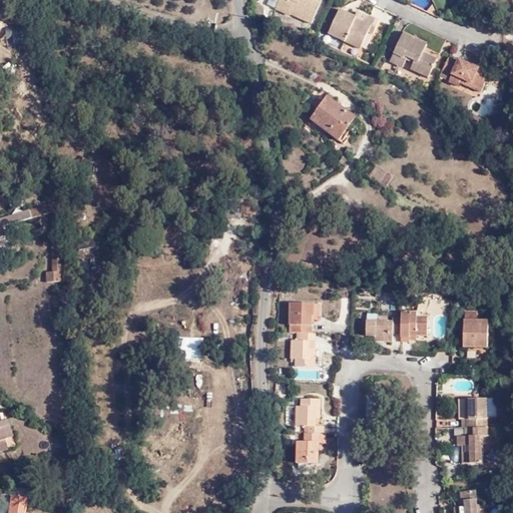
[(252,0),(252,8),(262,12),(262,11),(262,10),(262,9),(262,7),(262,6),(262,5),(262,4),(261,3),(260,1),(259,0),(258,0),(252,0)]
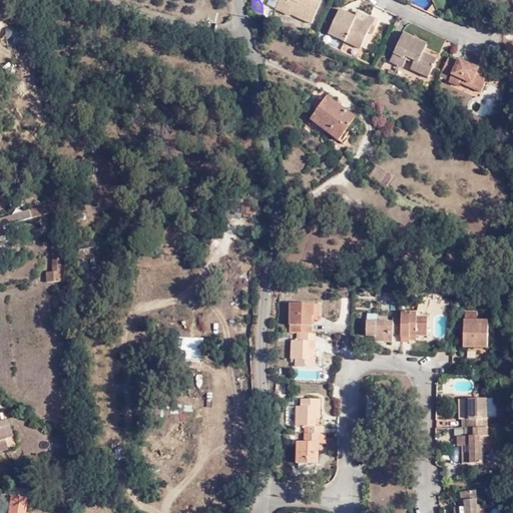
[(319,0),(276,0),(274,5),(289,12),(290,11),(310,20),(319,0)]
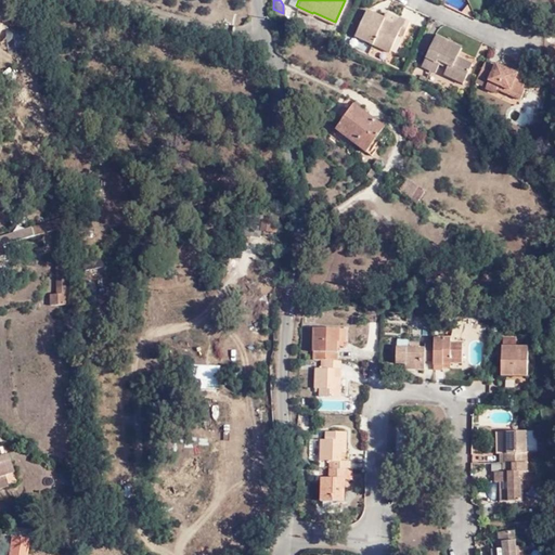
[(466,3),(459,11),(470,17),(472,16),(466,3)]
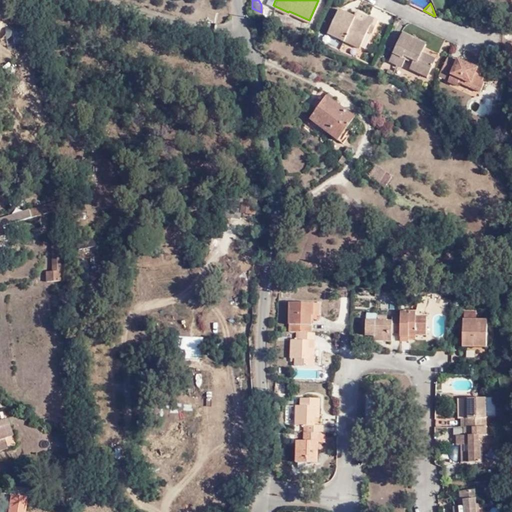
[(365,18),(353,13),(339,6),(328,28),(360,45),(369,28),(374,30),(379,19),(367,13),(366,15),(365,18)]
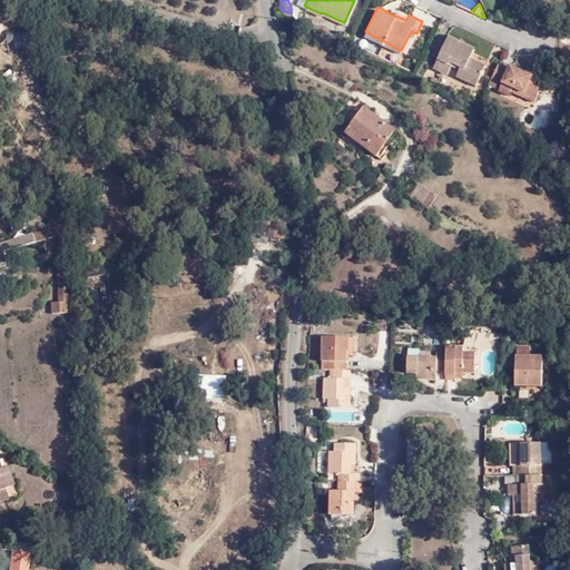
[(395,10),(393,15),(406,20),(408,17),(395,10)]
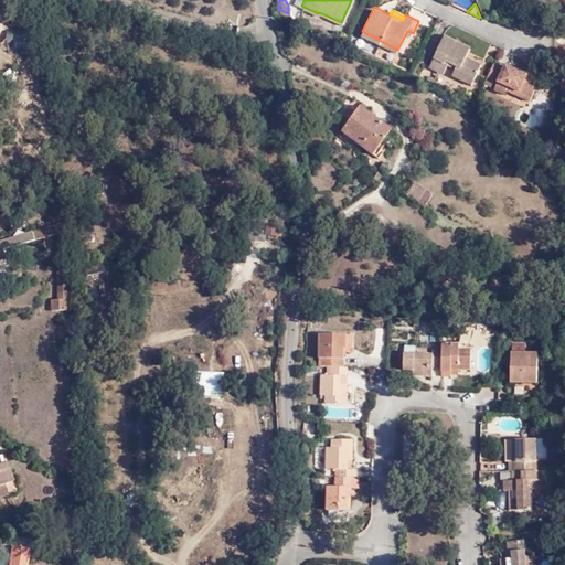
[(455,73),(472,83),(482,63),(467,55),(469,52),(470,48),(446,34),(432,64),(444,71),(450,59),(458,63),(459,63),(455,73)]
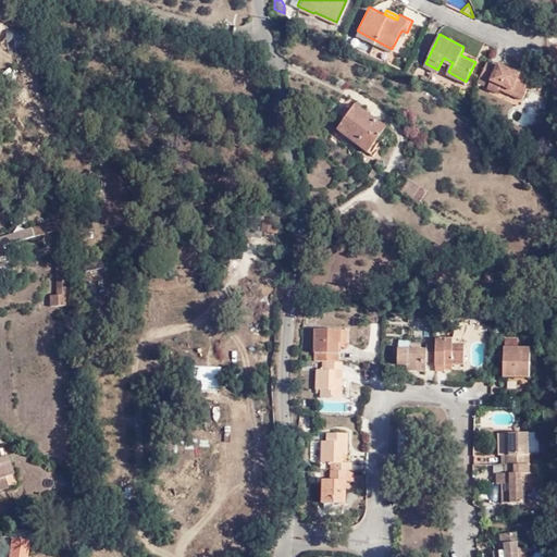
[(486,62),(480,76),(490,82),(486,89),(496,94),(497,90),(521,102),(527,91),(523,89),(529,79),(498,63),(496,67),(486,62)]
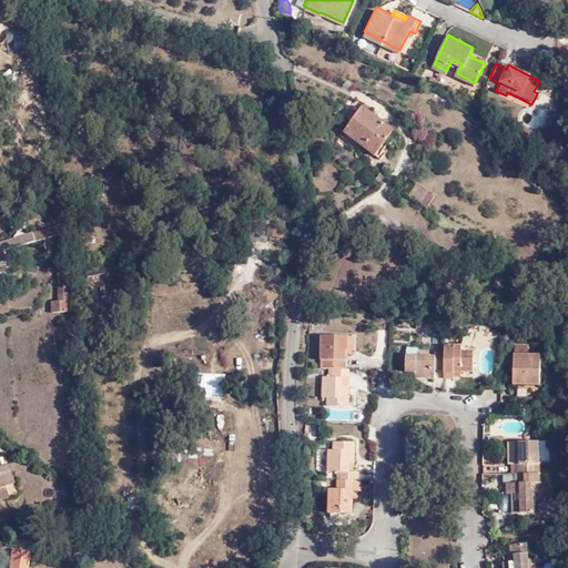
[(548,85),(539,81),(534,91),(537,93),(543,97),(548,85)]
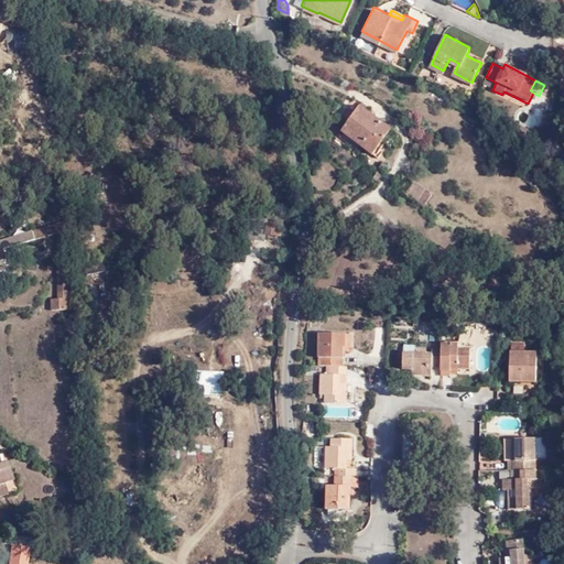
[(364,149),(371,154),(380,142),(390,128),(359,106),(340,131),(364,149)]
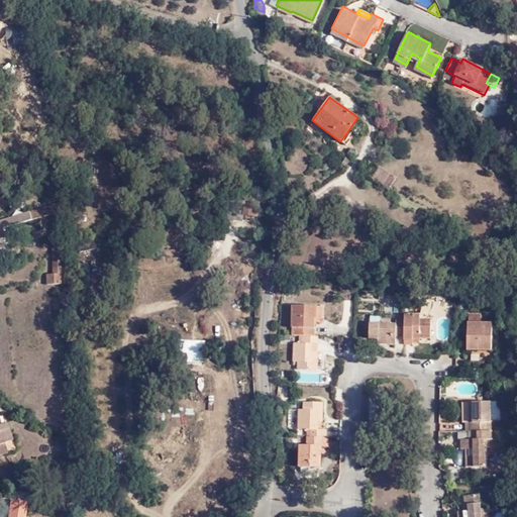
[(351,132),(348,130),(340,141),(345,144),(349,138),(348,137),(351,132)]
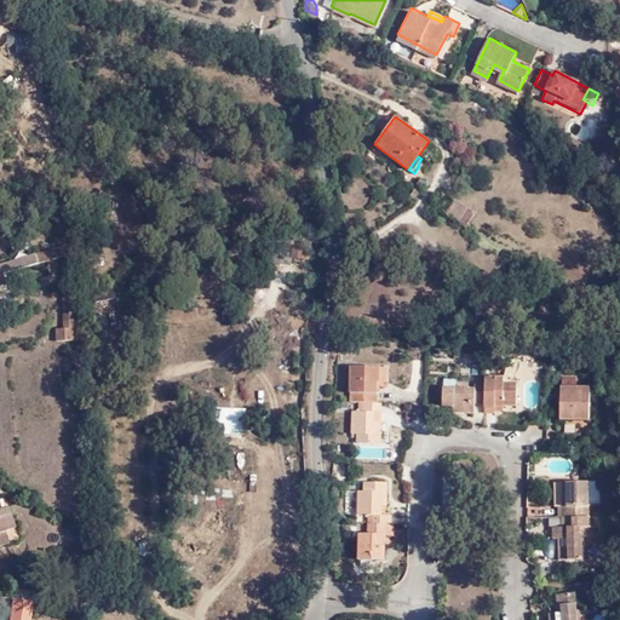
[(435,208),(463,223),(470,207),(443,193),(435,208)]
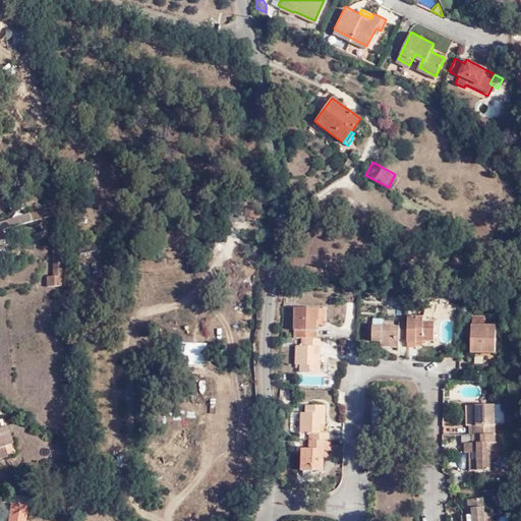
[(245,215),(251,217),(253,218),(257,219),(263,204),(253,201),(246,198),(244,206),(246,207),(245,215)]
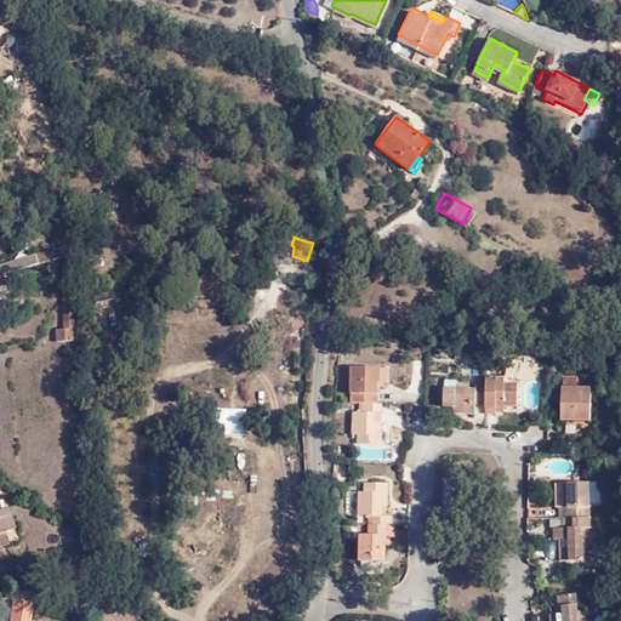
[(70,260),(84,256),(84,245),(0,269),(0,300),(6,298),(4,290),(13,286),(12,278),(70,260)]
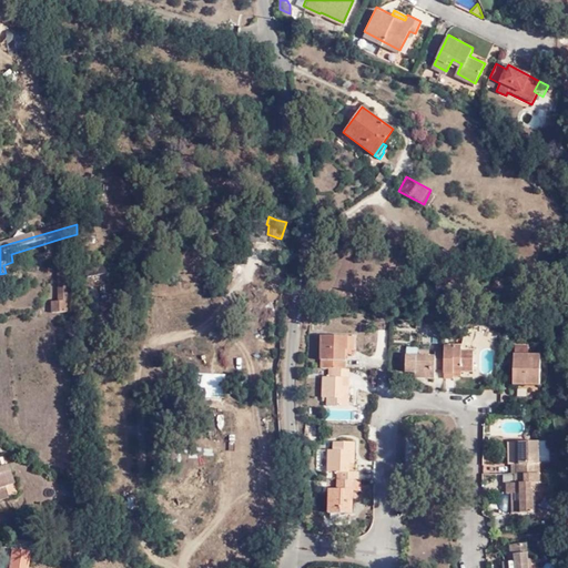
[(66,261),(66,282),(78,282),(78,260),(66,261)]
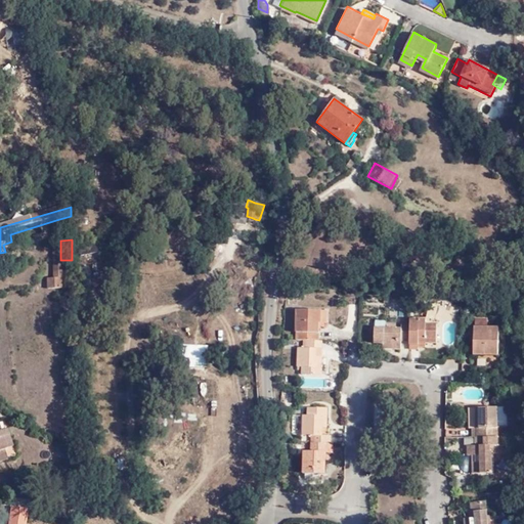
[(70,279),(73,279),(72,260),(60,260),(60,279),(69,279),(70,279)]
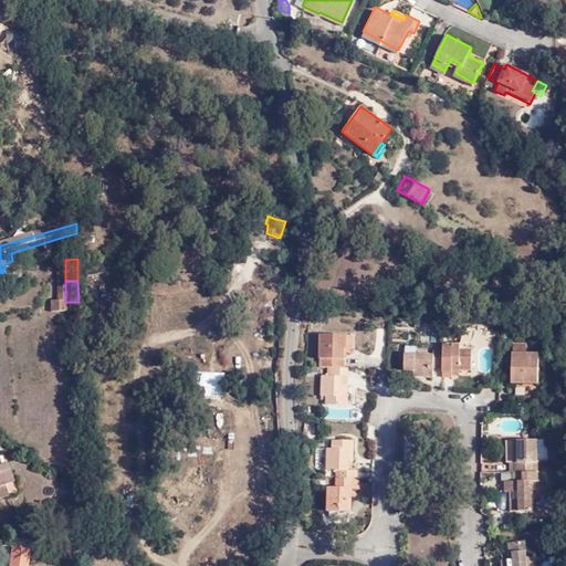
[(74,302),(65,302),(60,302),(60,314),(74,314),(75,302),(74,302)]
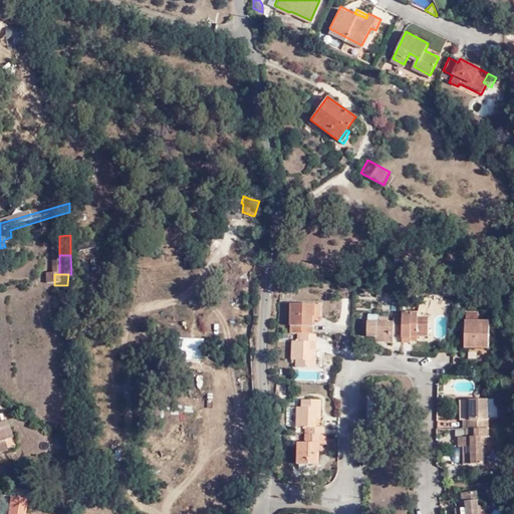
[(406,289),(400,289),(400,301),(408,300),(409,294),(406,293),(406,289)]
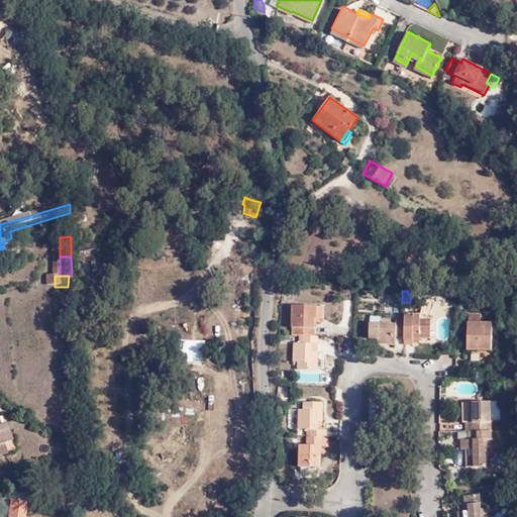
[(304,333),(305,333),(314,333),(314,317),(316,317),(316,303),(292,303),(291,333),(304,333)]
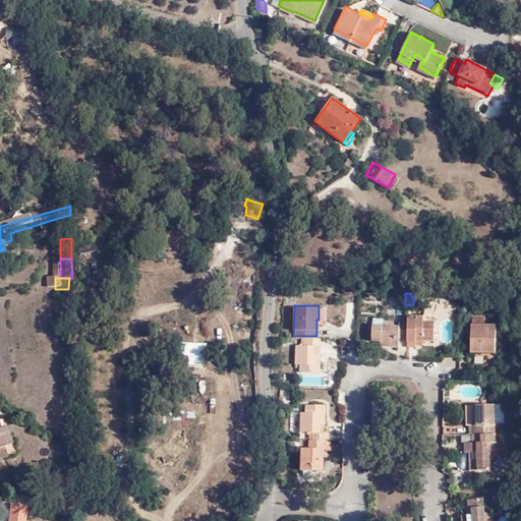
[(469,313),(468,322),(481,322),(481,313),(469,313)]
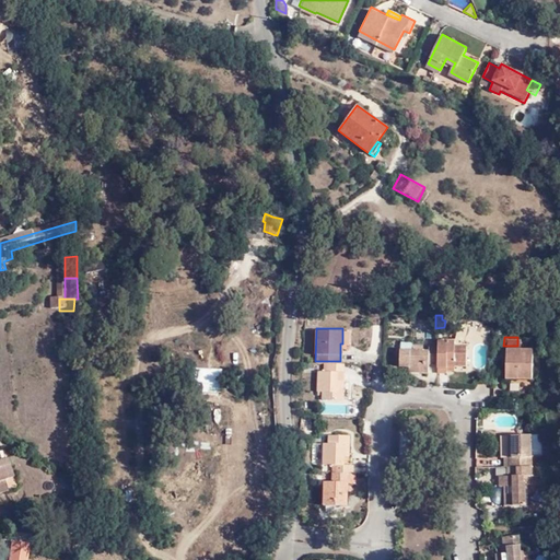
[(453,338),(435,338),(435,343),(434,362),(434,370),(445,370),(445,366),(445,358),(452,358),(452,362),(465,363),(465,343),(453,342),(453,338)]
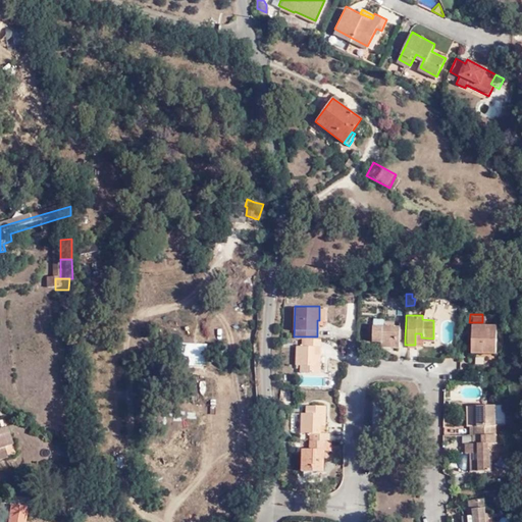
[(405,337),(406,320),(399,320),(398,325),(372,324),(372,340),(379,340),(379,344),(398,344),(398,337),(405,337)]
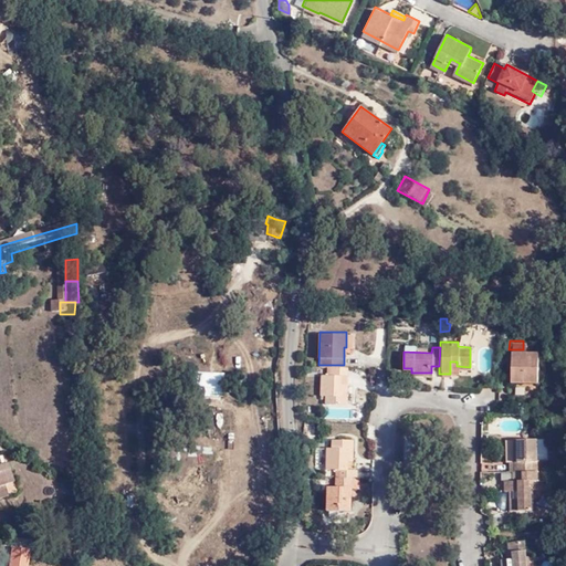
[(509,349),(507,378),(534,379),(535,350),(523,349),(509,349)]
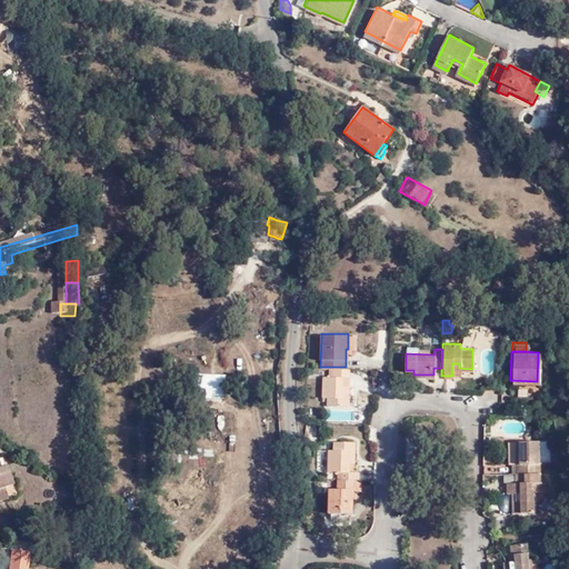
[(223,398),(223,358),(215,358),(215,375),(207,375),(207,398),(223,398)]
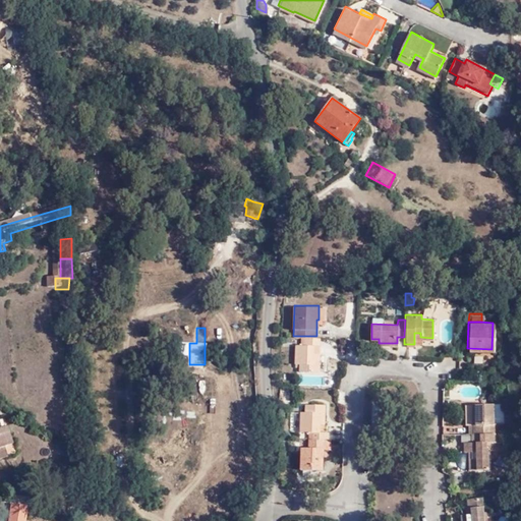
[(316,336),(307,336),(306,343),(298,343),(297,361),(301,362),(300,368),(320,369),(321,355),(315,355),(315,350),(316,350),(316,343),(321,343),(321,336),(316,336)]
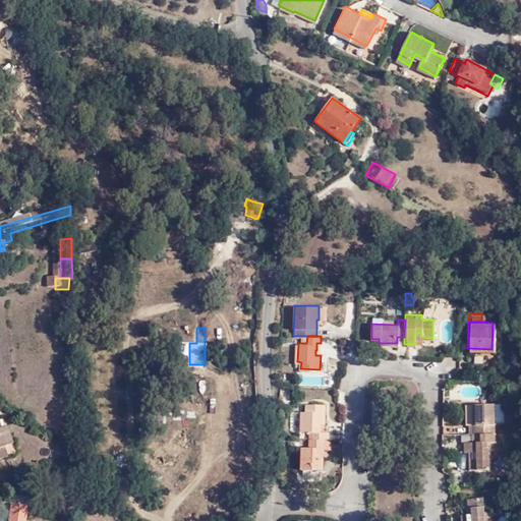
[(312,429),(312,438),(328,439),(328,429),(320,428),(320,421),(321,417),(325,417),(325,402),(307,402),(306,409),(302,409),(300,429),(312,429)]
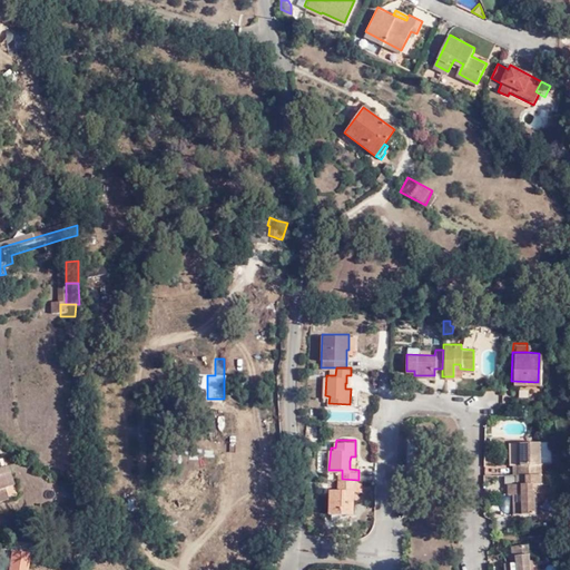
[(556,472),(556,462),(553,462),(552,441),(541,442),(521,442),(521,450),(518,450),(518,464),(519,473),(556,472)]
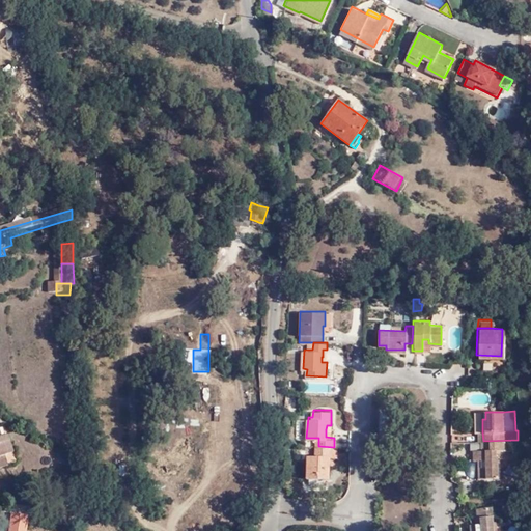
[(0,428),(0,472),(11,469),(8,457),(14,455),(8,438),(3,439),(0,428)]
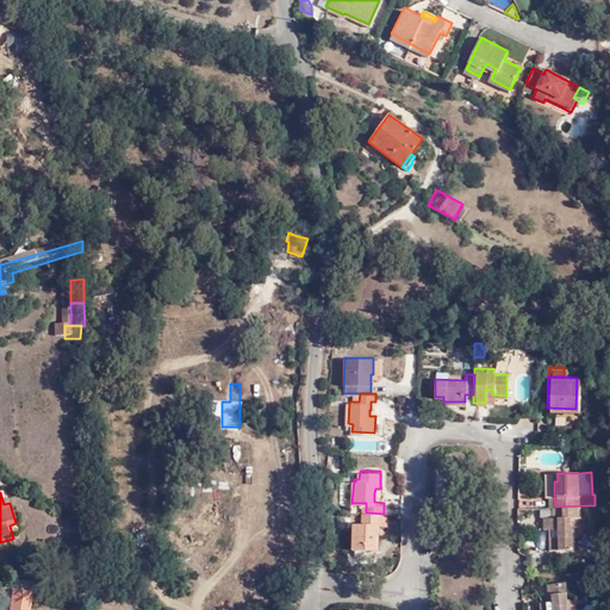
[(14,502),(10,503),(16,523),(22,522),(14,502)]
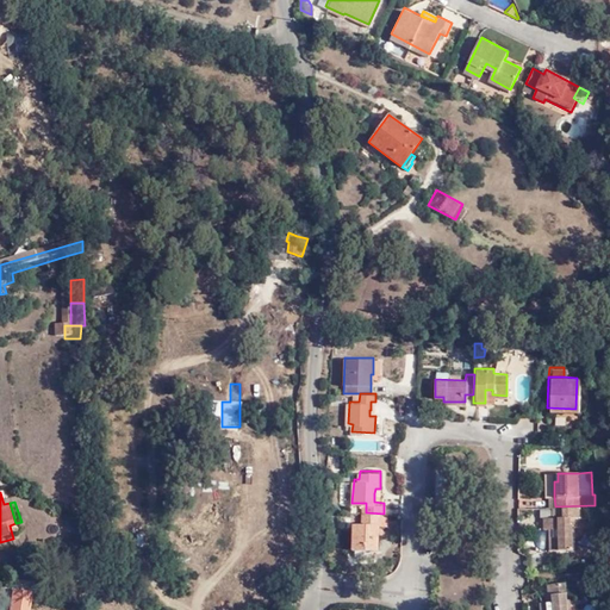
[(595,505),(555,506),(552,506),(552,517),(545,518),(546,527),(554,527),(555,549),(576,548),(576,526),(572,526),(573,517),(582,517),(596,517),(595,505)]
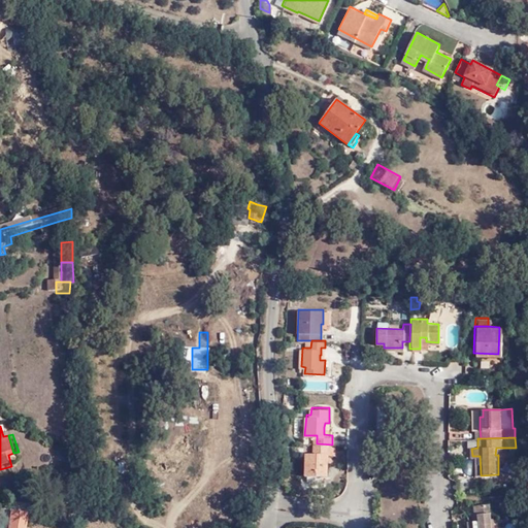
[(332,444),(317,443),(312,443),(312,452),(305,452),(304,473),(327,473),(328,453),(334,453),(334,444),(332,444)]
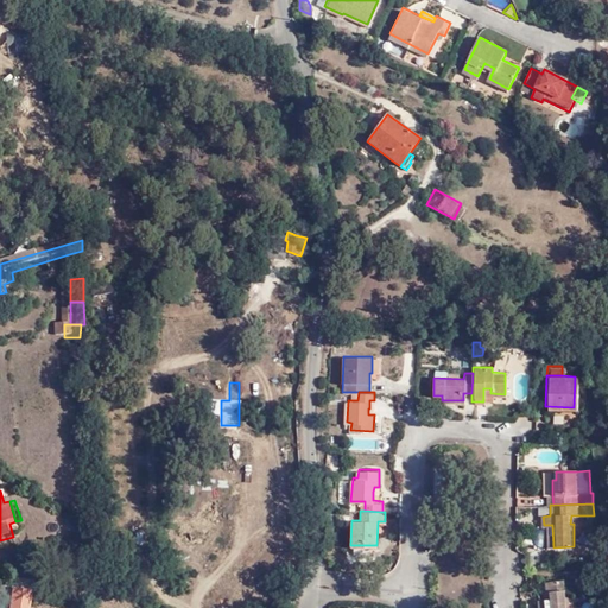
[(568,607),(569,602),(565,602),(565,590),(564,578),(550,580),(551,599),(538,600),(538,607),(568,607)]
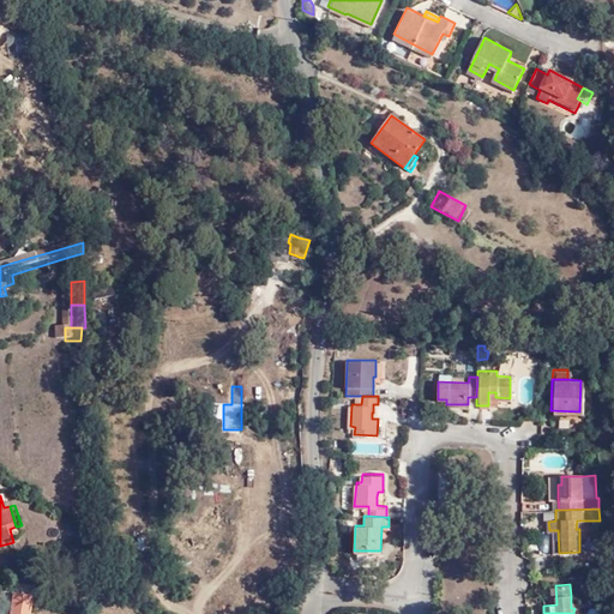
[(10,613),(25,613),(28,597),(11,596),(10,613)]
